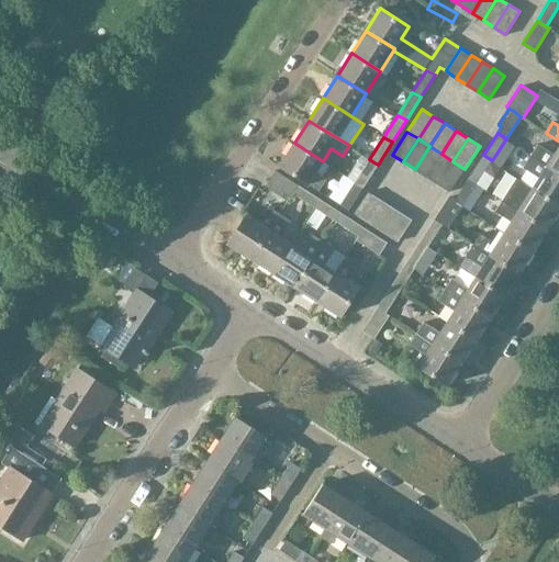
[(323,161),(294,143),(280,166),(309,183),(321,192),(328,180),(316,171),(323,161)]
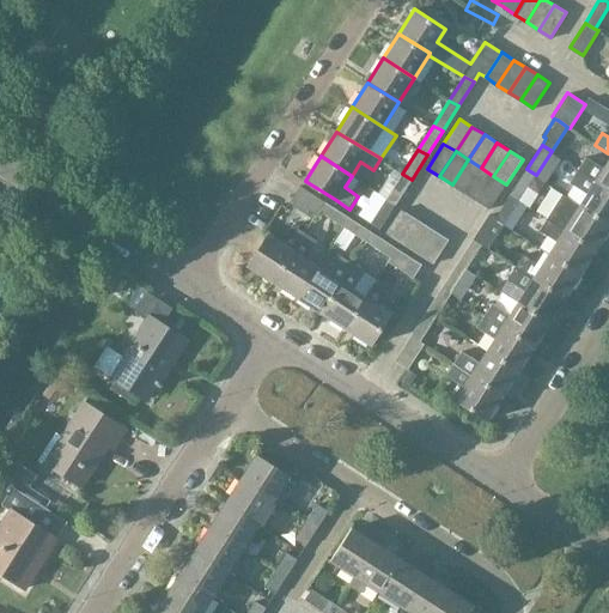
[(579,169),(608,187),(608,164),(606,169),(586,156),(579,169)]
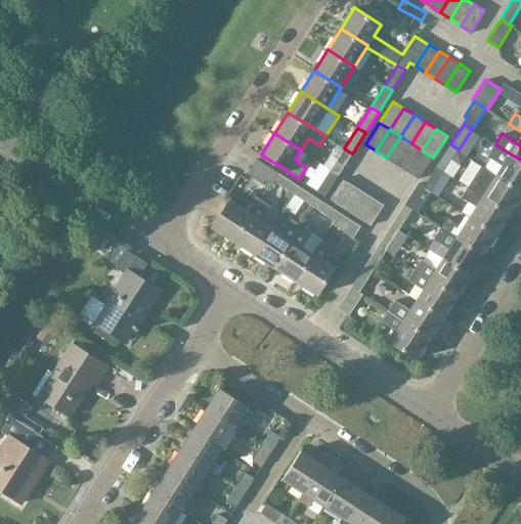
[(387,158),(397,165),(411,143),(400,136),(387,158)]
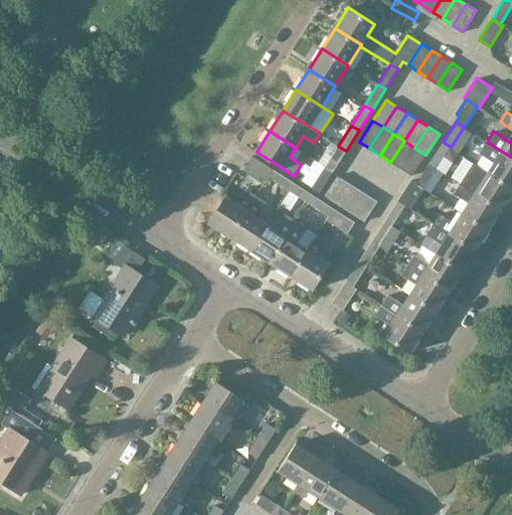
[(390,162),(401,169),(414,148),(404,141),(390,162)]
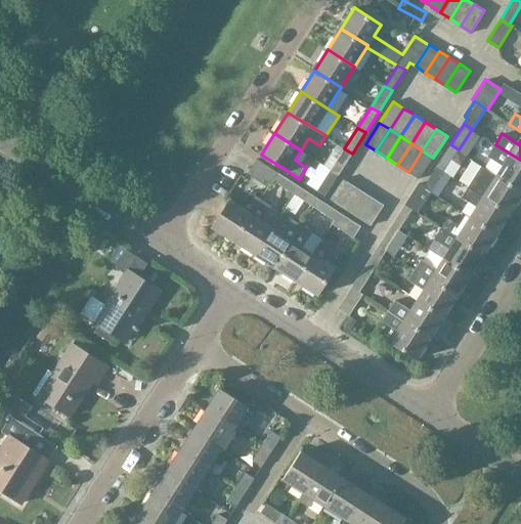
[(437,165),(445,171),(459,149),(450,144),(437,165)]
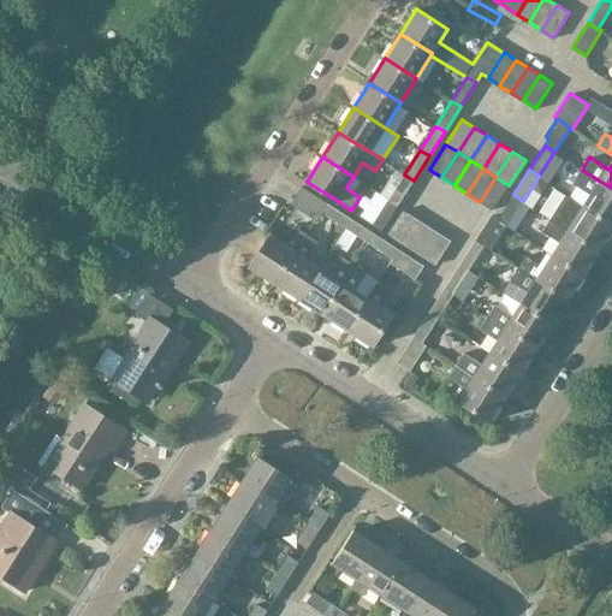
[(592,195),(584,206),(611,223),(611,188),(582,170),(574,183),(592,195)]
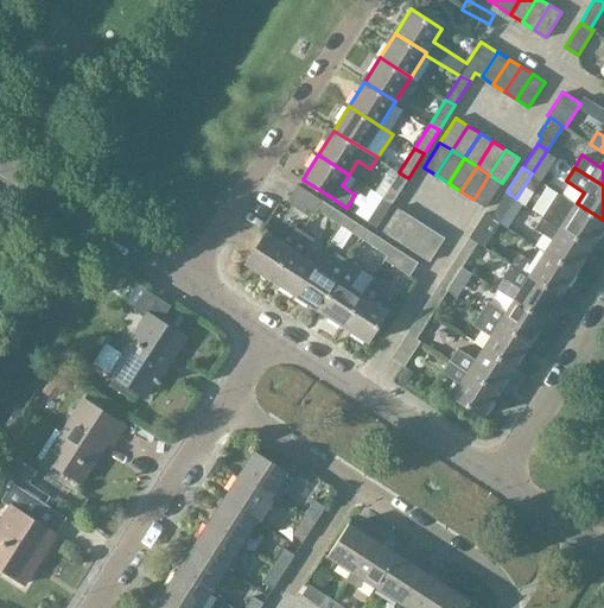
[(399,172),(383,197),(393,202),(408,178),(399,172)]
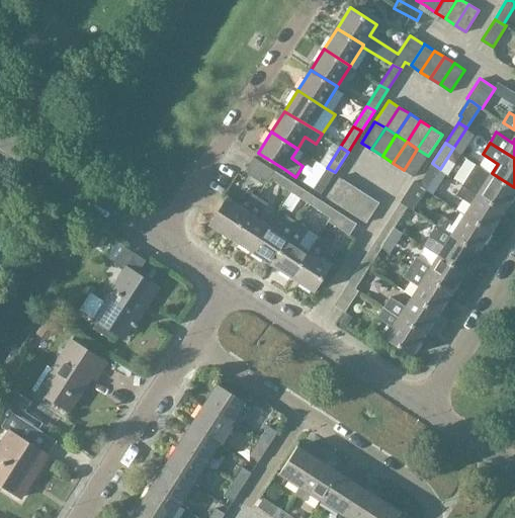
[(428,156),(417,149),(404,170),(415,177),(428,156)]
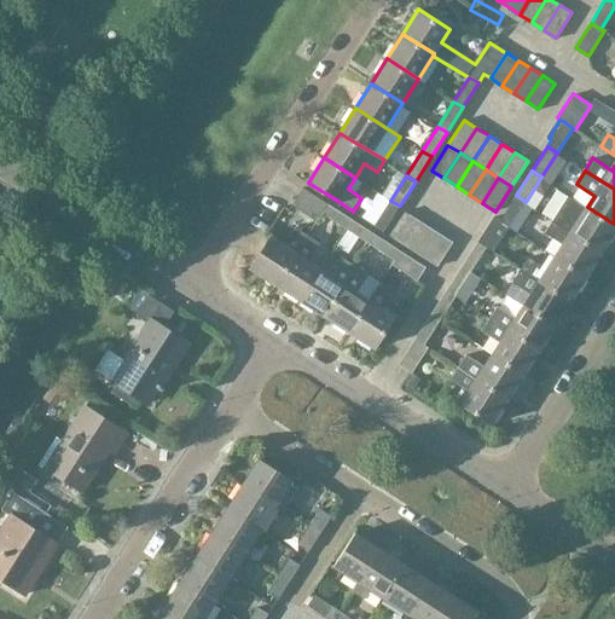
[(321,214),(328,203),(303,187),(291,206),(317,221),(321,214)]
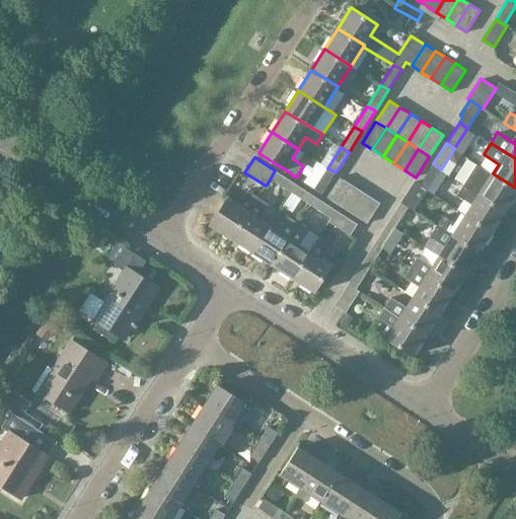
[(433,163),(420,183),(429,191),(428,190),(441,169),(433,163)]
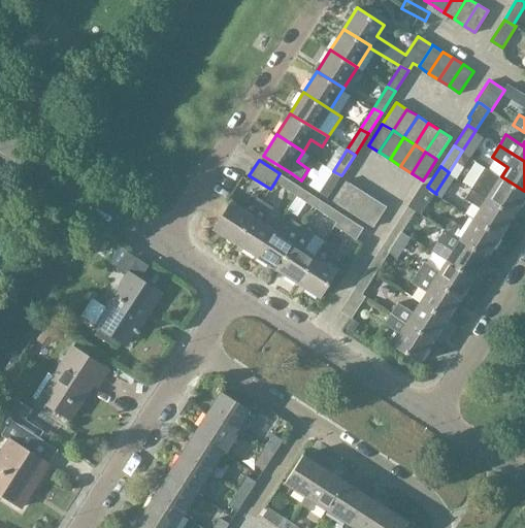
[(473,188),(515,215),(524,199),(524,191),(501,176),(501,177),(487,168),(473,188)]
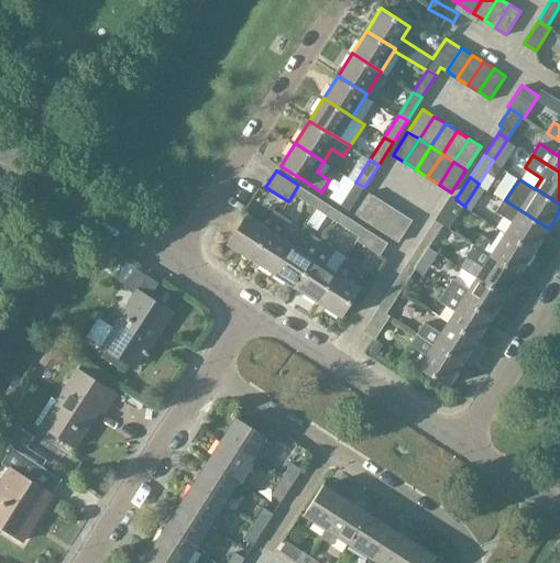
[(364,187),(355,183),(341,205),(350,210),(364,187)]
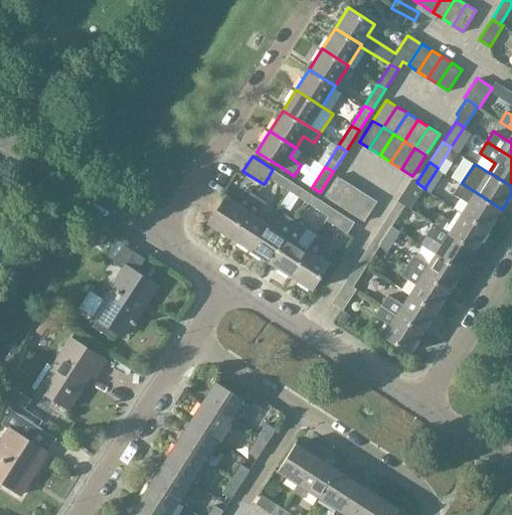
[(273,169),(268,178),(288,191),(294,182),(273,169)]
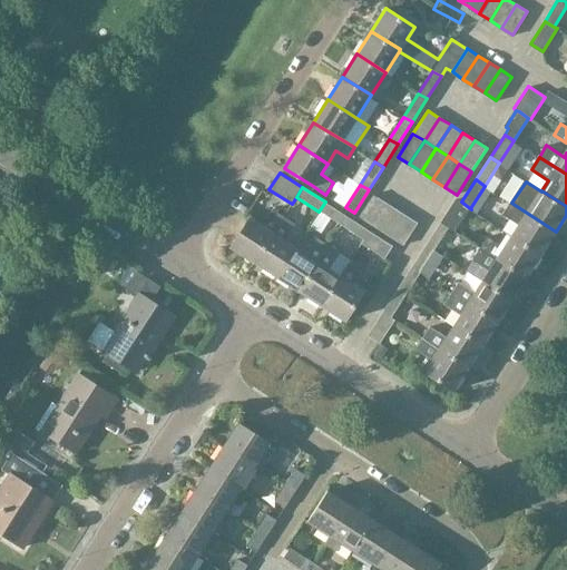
[(360,216),(371,224),(384,202),(373,195),(360,216)]
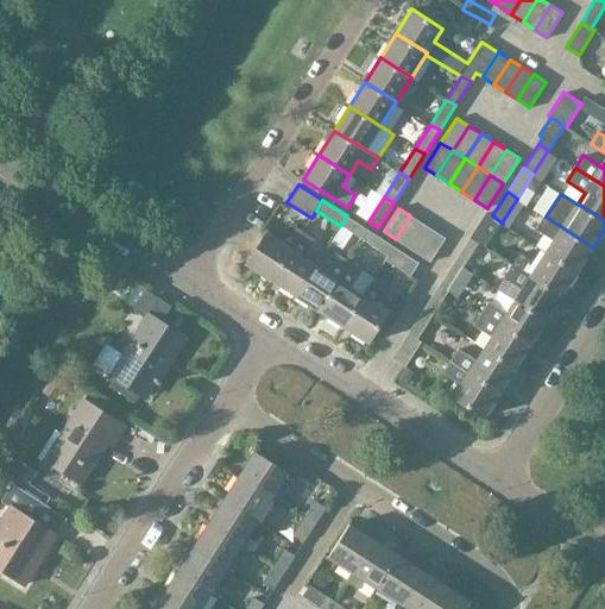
[(480,243),(480,244),(487,249),(503,224),(492,215),(486,212),(471,236),(480,243)]
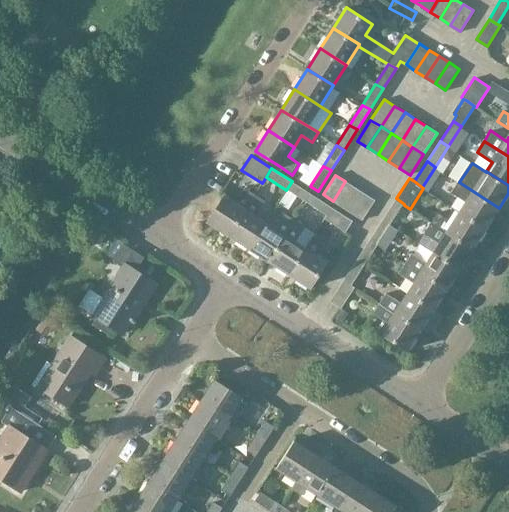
[(286,190),(306,203),(312,194),(292,181),(286,190)]
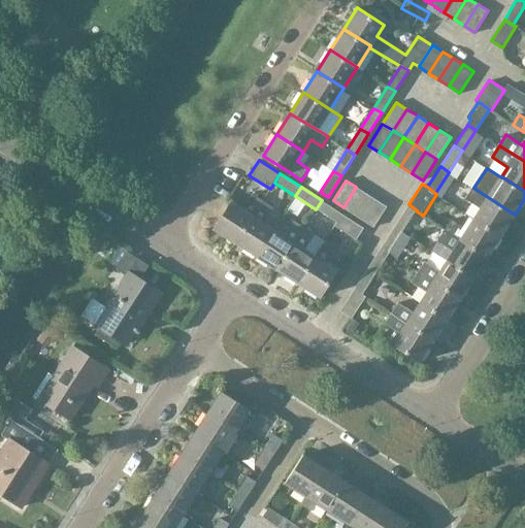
[(343,207),(353,213),(366,193),(356,187),(343,207)]
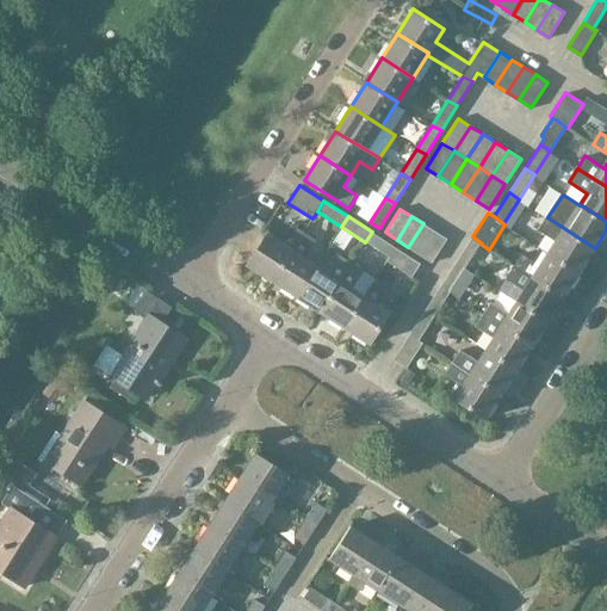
[(556,241),(549,253),(580,272),(595,248),(547,217),(539,230),(556,241)]
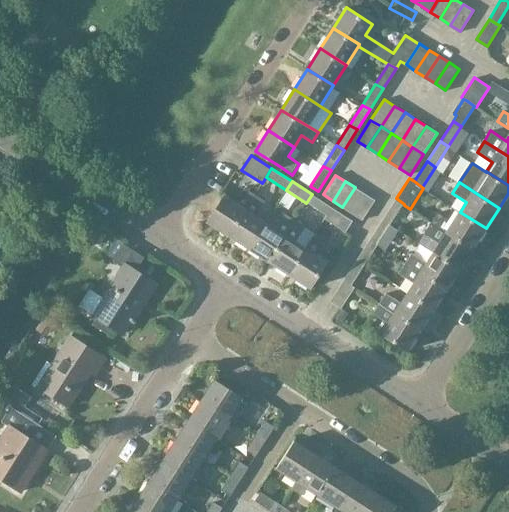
[(355,187),(342,207),(352,213),(365,194),(355,187)]
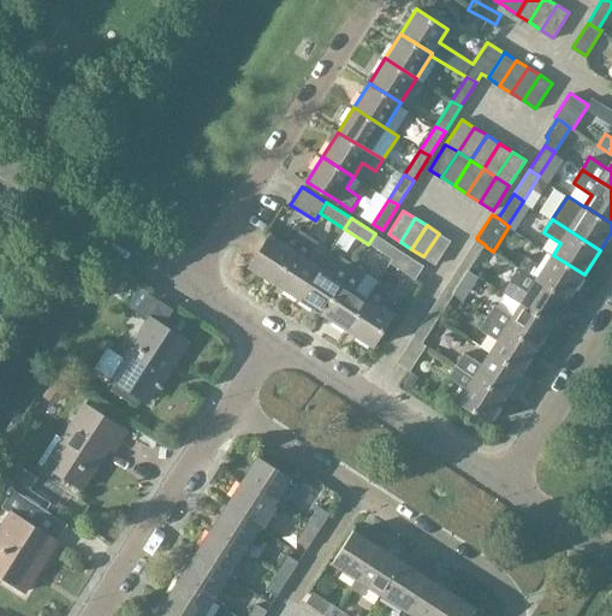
[(250,267),(274,283),(306,234),(295,226),(284,243),(271,235),(250,267)]
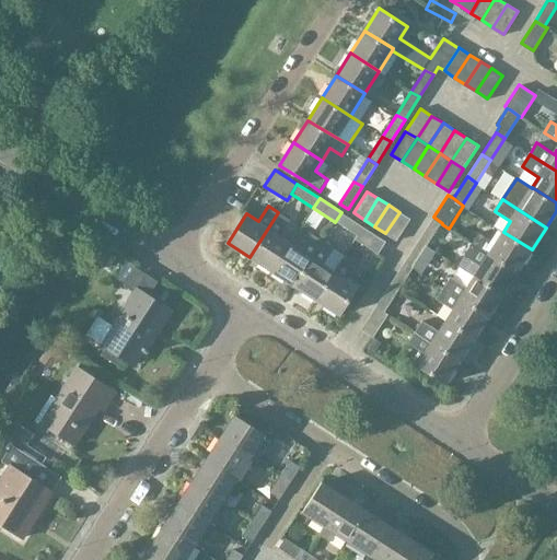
[(278,212),(250,257),(273,271),(291,242),(280,235),(290,220),(278,212)]
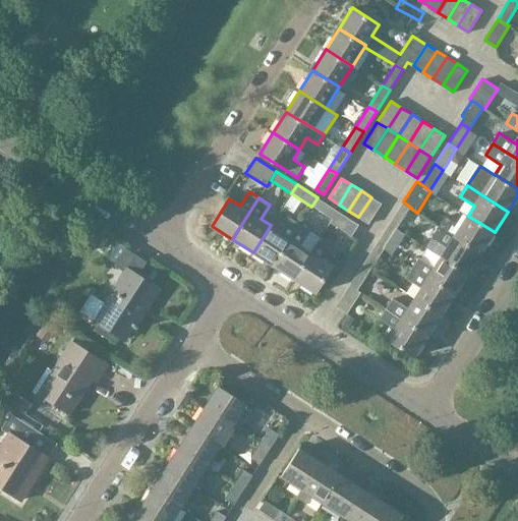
[(311,207),(332,220),(338,211),(318,197),(311,207)]
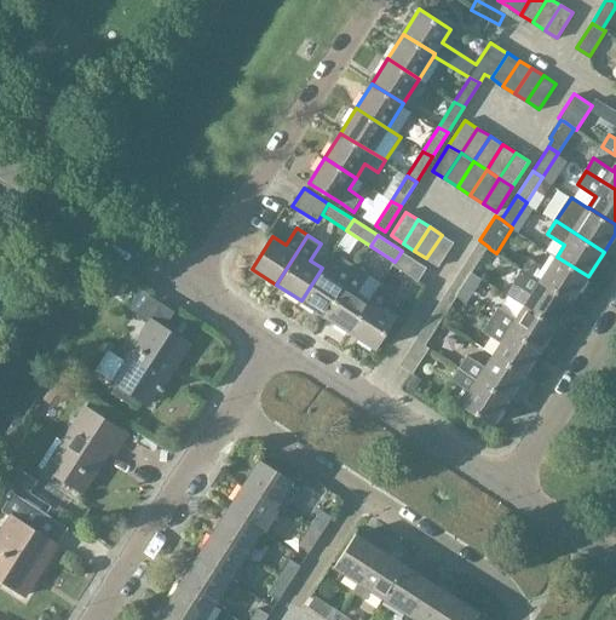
[(442,235),(426,258),(438,267),(454,242),(442,235)]
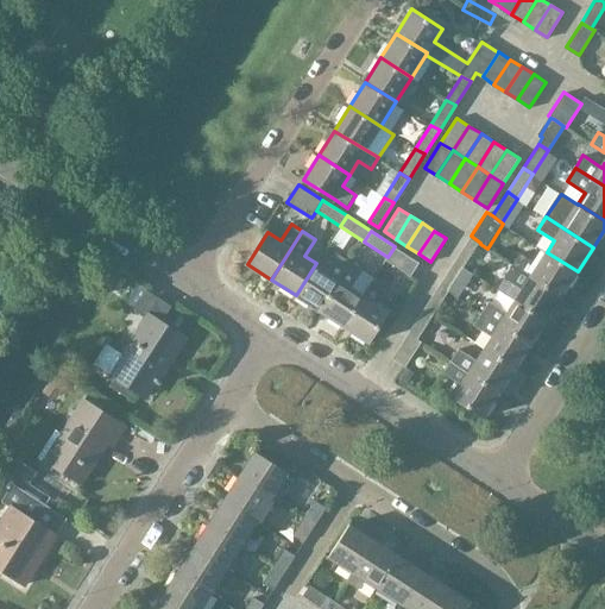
[(471,236),(455,261),(465,267),(480,244),(480,243),(471,236)]
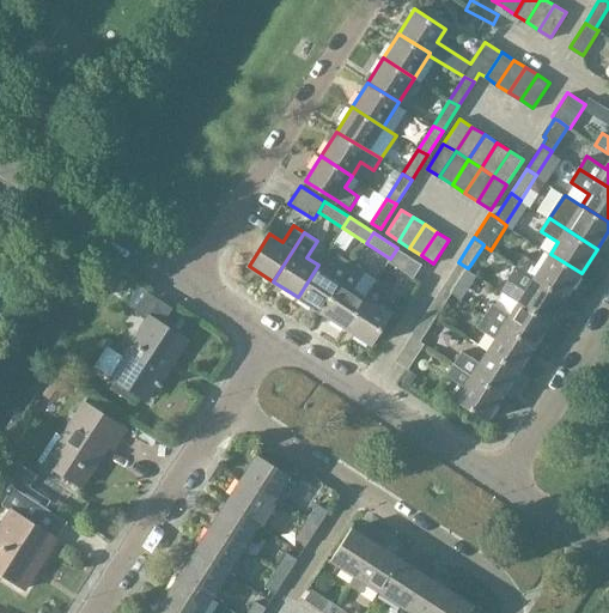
[(397,248),(390,259),(388,262),(413,278),(422,263),(397,248)]
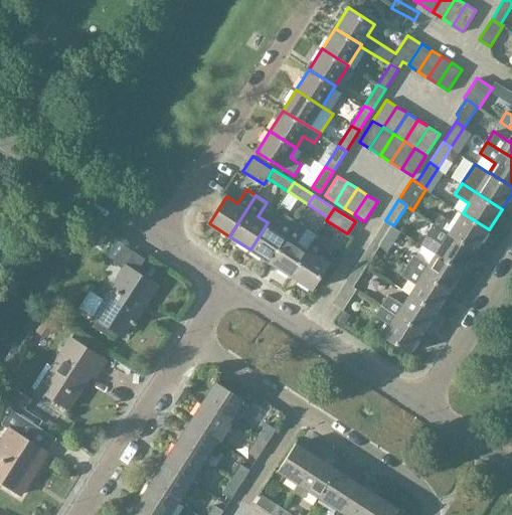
[(435,223),(476,250),(489,229),(463,213),(457,223),(441,213),(435,223)]
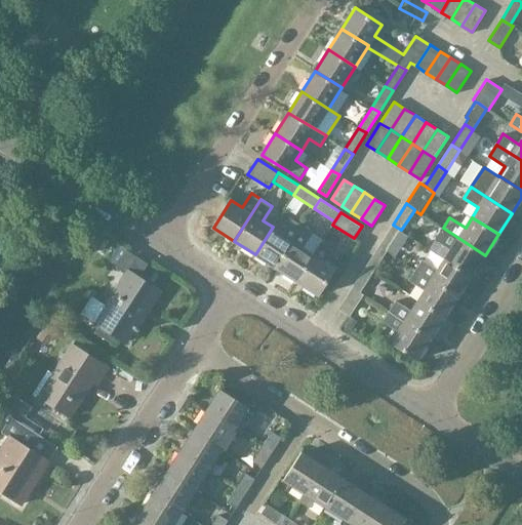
[(255,254),(276,268),(303,226),(297,223),(292,218),(283,234),(273,227),(255,254)]
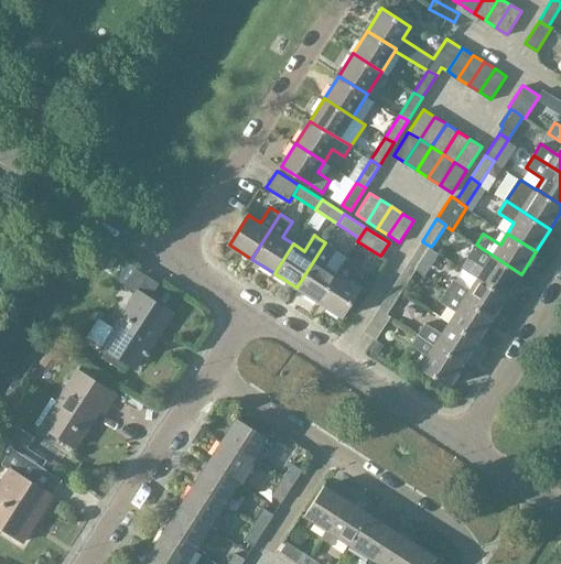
[(408,264),(417,270),(431,247),(422,241),(408,264)]
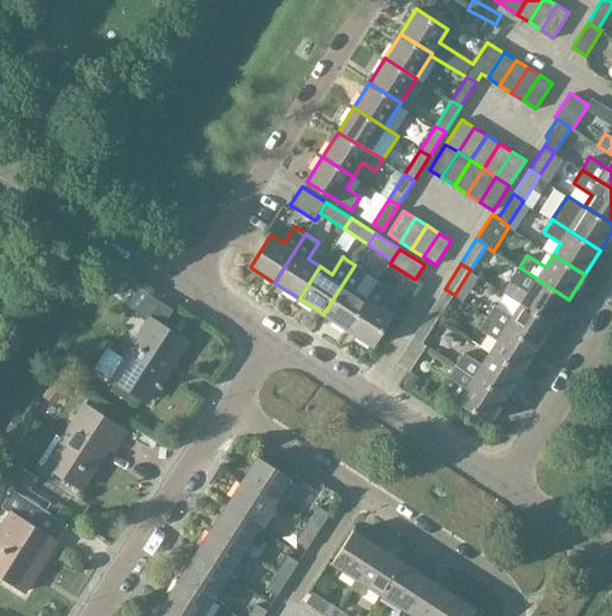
[(324,314),(348,330),(369,297),(368,297),(357,290),(368,273),(355,265),(324,314)]
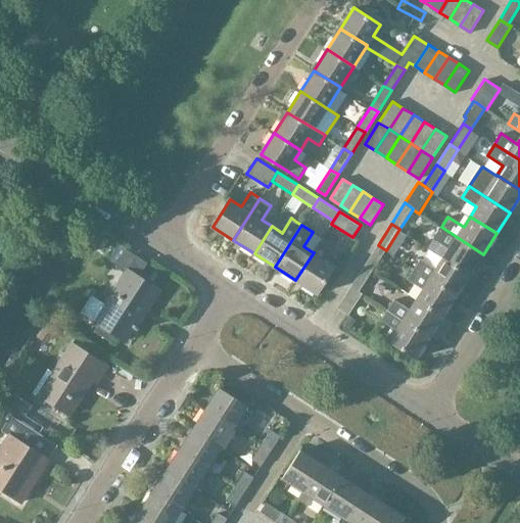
[(451,247),(443,257),(470,275),(483,254),(441,227),(434,237),(451,247)]
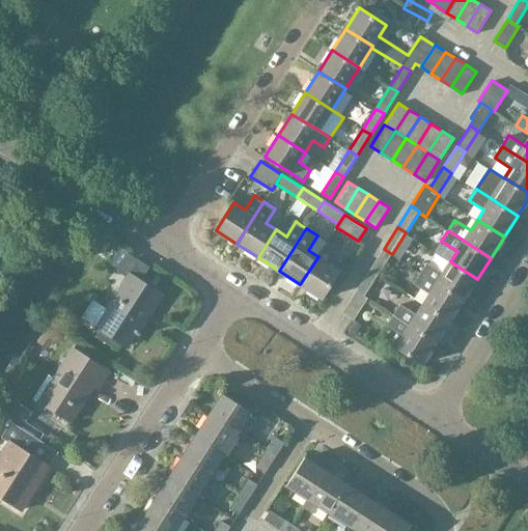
[(318,256),(300,284),(322,298),(339,270),(329,263),(338,249),(327,242),(317,256),(318,256)]
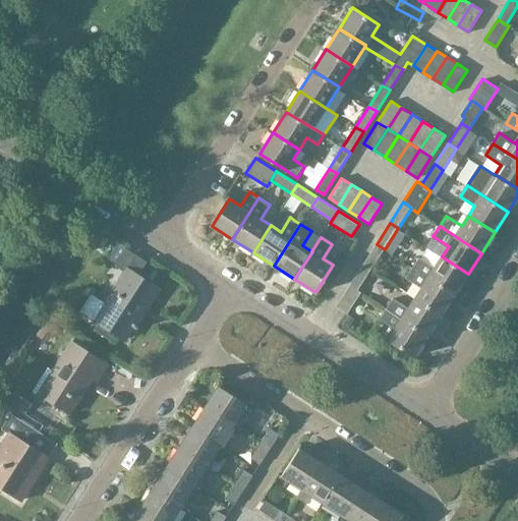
[(385,249),(377,244),(363,265),(371,270),(385,249)]
